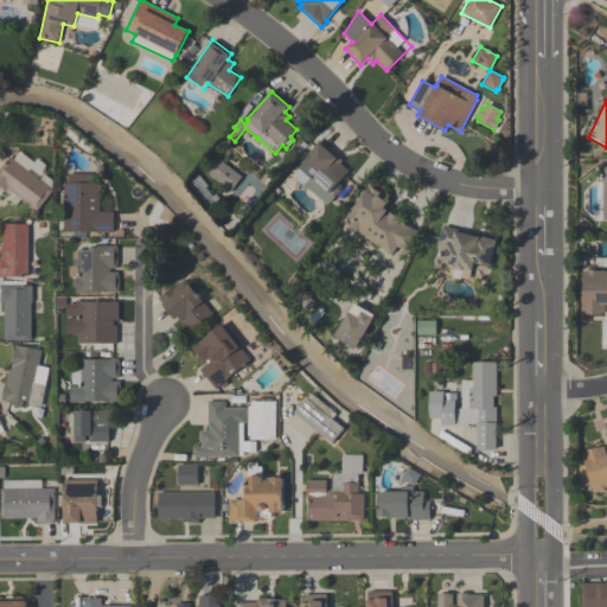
[(325,204),(293,176),(308,158),(307,157),(321,141),(343,161),(340,164),(349,172),(336,186),(342,191),(330,204),(325,204)]
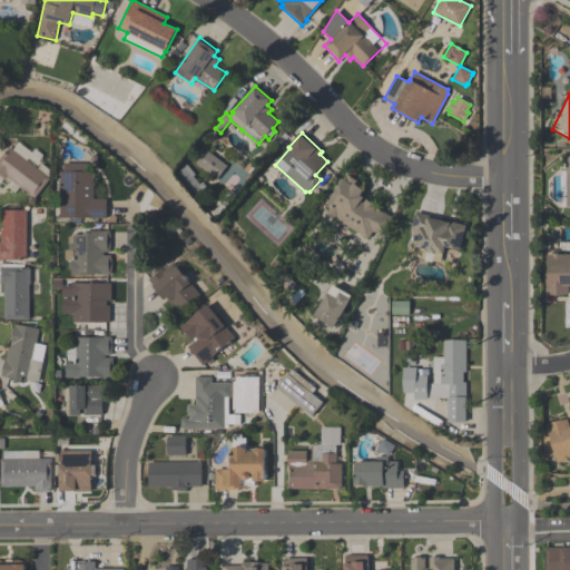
[(35,198),(31,196),(31,197),(19,187),(7,177),(5,180),(0,177),(0,157),(8,147),(49,178),(35,198)]
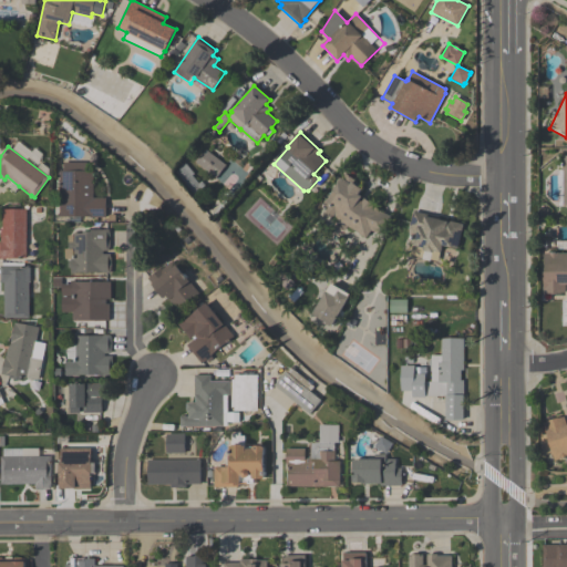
[(216,178),(196,163),(206,150),(226,165),(216,178)]
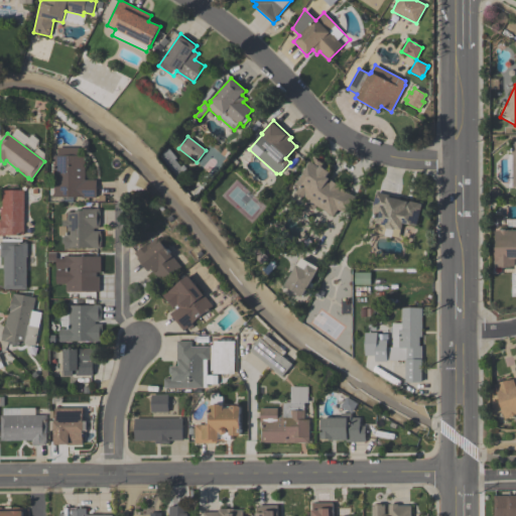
[(54,198),(54,156),(57,156),(57,148),(78,148),(78,156),(85,156),(85,180),(97,180),(97,199),(78,199),(78,198),(73,198),(73,203),(59,203),(59,198),(54,198)]
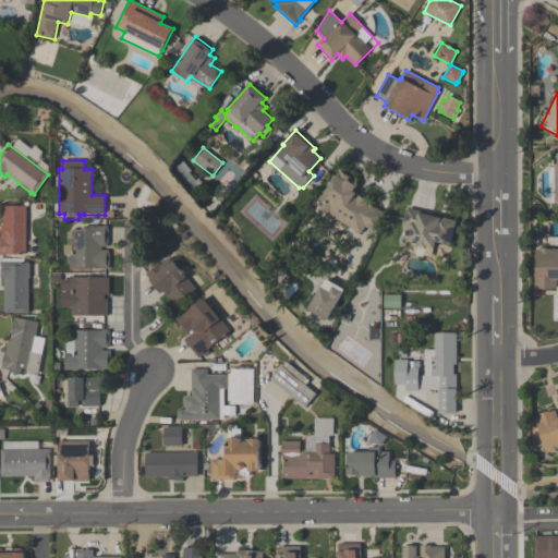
[(172,170),(182,161),(191,171),(189,173),(197,183),(191,190),(172,170)]
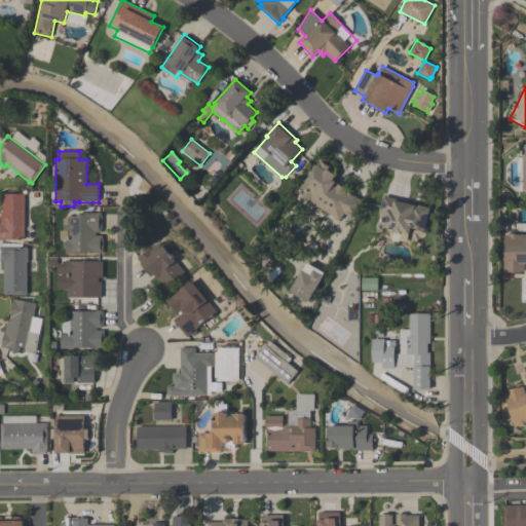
[(338,174),(333,181),(336,183),(334,186),(336,187),(338,185),(354,196),(362,200),(354,219),(344,214),(340,221),(324,210),(321,214),(313,209),(315,205),(313,204),(314,203),(310,201),(308,201),(303,198),(303,195),(304,193),(300,190),(310,177),(321,161),(338,174)]
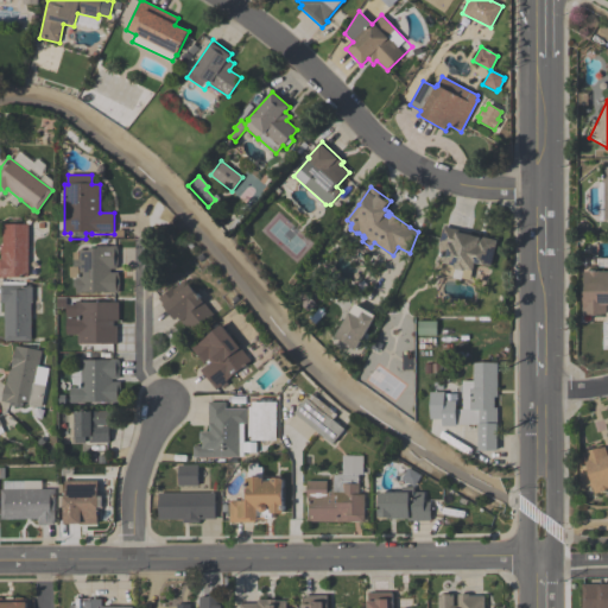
[(29,225),(29,278),(6,278),(0,278),(0,260),(1,260),(1,246),(2,246),(2,225),(29,225)]
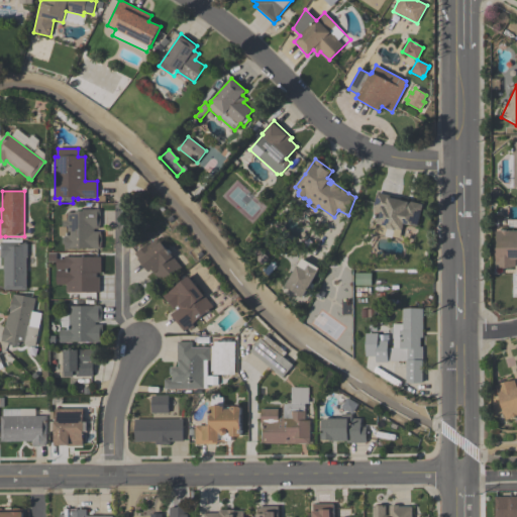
[(423,205),(418,228),(405,225),(403,231),(402,231),(400,238),(393,236),(394,231),(387,229),(385,235),(373,232),(378,211),(373,210),(377,193),(402,199),(402,201),(408,202),(423,205)]
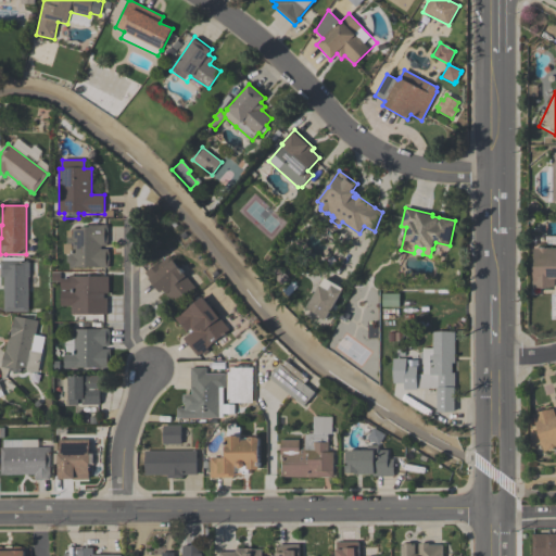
[(109,268),(93,268),(87,268),(70,268),(70,263),(67,263),(67,255),(70,255),(70,254),(64,254),(64,244),(67,244),(67,231),(71,231),(71,229),(81,229),(81,228),(90,228),(90,226),(106,226),(106,228),(108,228),(108,243),(106,243),(106,247),(101,247),(101,250),(109,250),(109,253),(110,253),(110,266),(109,266),(109,268)]
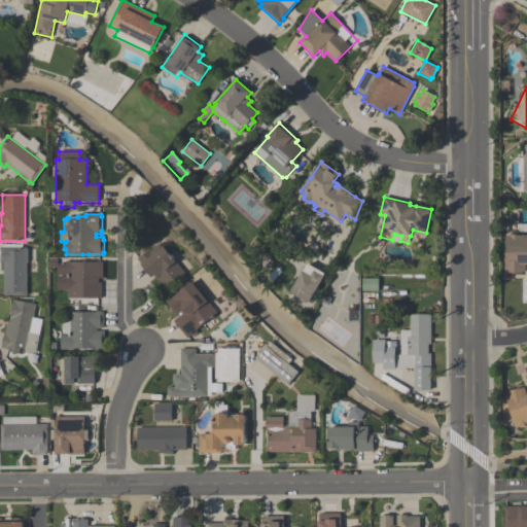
[(526,275),(526,271),(526,270),(526,235),(504,235),(504,275),(526,275)]
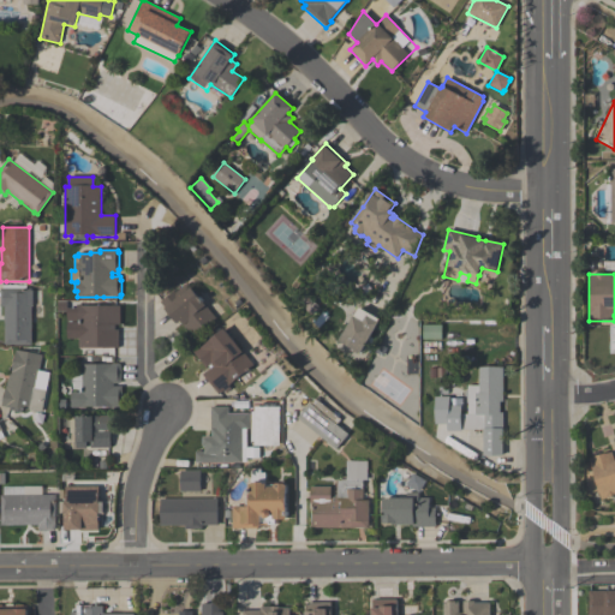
[(191,338),(180,323),(177,326),(165,310),(166,309),(160,302),(174,291),(175,293),(187,284),(199,299),(199,298),(215,318),(191,338)]
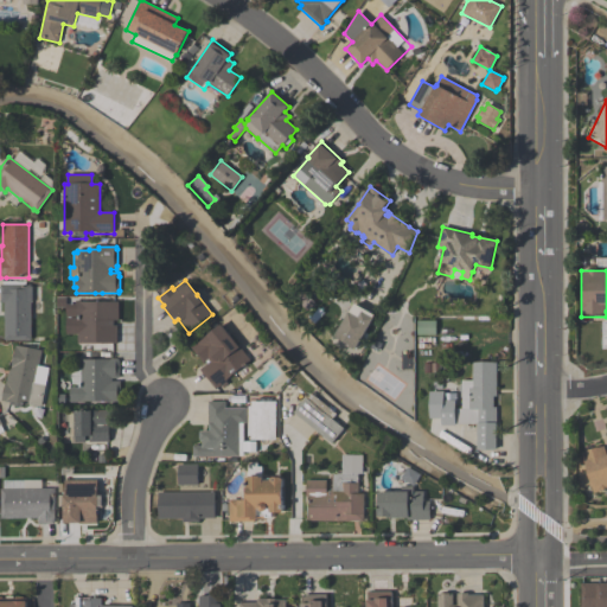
[(5,340),(5,319),(4,319),(4,302),(0,302),(0,285),(2,285),(2,281),(17,281),(17,282),(26,282),(26,285),(31,285),(31,287),(32,287),(32,302),(31,302),(31,340),(5,340)]
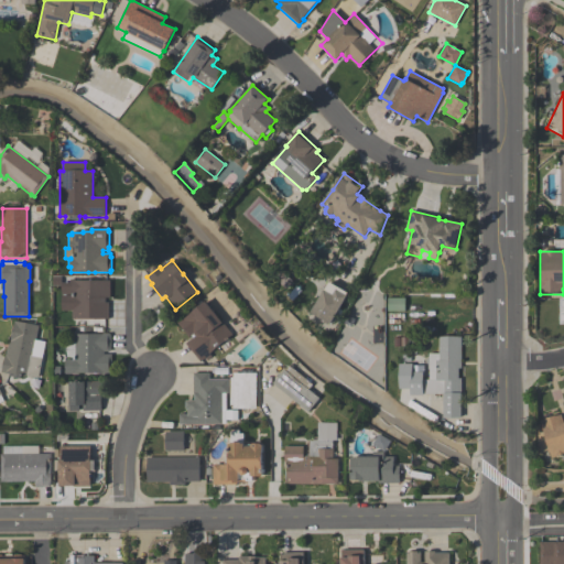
[(110,281),(110,299),(106,299),(106,303),(109,303),(109,321),(72,320),(72,311),(62,311),(62,295),(73,295),(73,294),(62,294),(62,283),(71,283),(71,280),(75,280),(75,281),(110,281)]
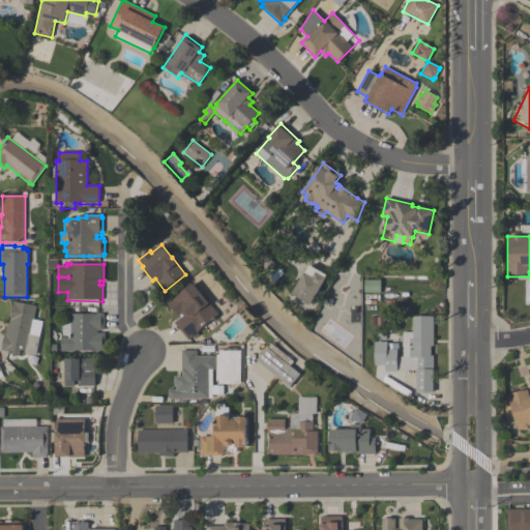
[(292,294),(304,273),(305,273),(310,266),(327,276),(326,278),(311,305),(292,294)]
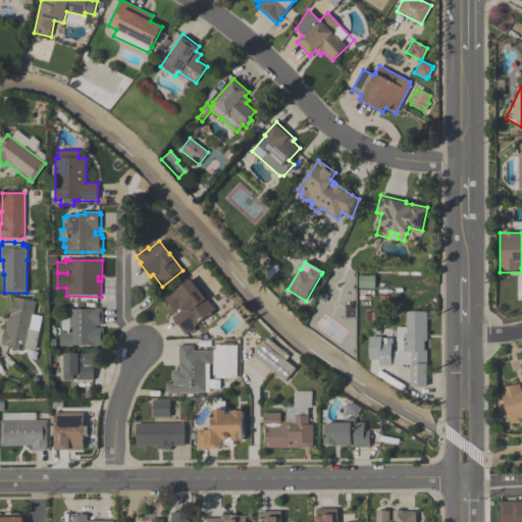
[(186,333),(171,317),(178,312),(176,310),(174,312),(164,299),(169,295),(170,296),(190,279),(205,298),(214,309),(195,324),(196,325),(194,327),(196,329),(192,332),(190,330),(186,333)]
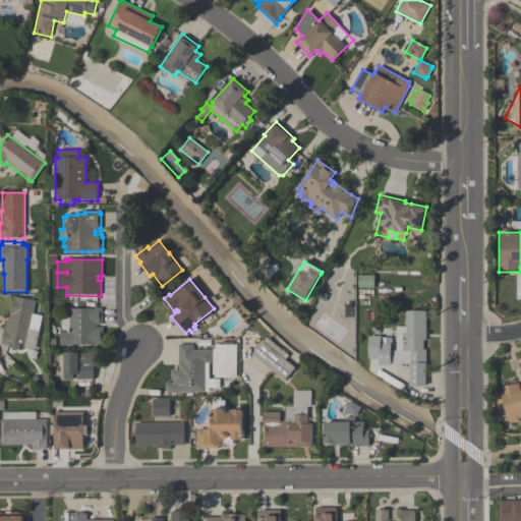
[(42,315),(35,349),(18,346),(18,349),(7,346),(8,343),(7,343),(7,344),(1,343),(4,328),(5,329),(7,315),(9,315),(13,296),(36,301),(33,314),(42,315)]
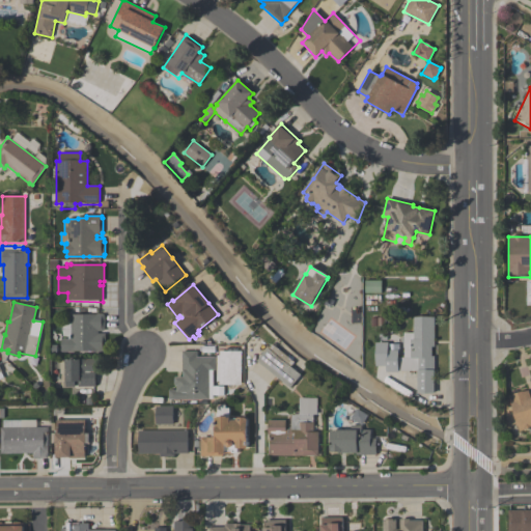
[(105,350),(73,351),(73,352),(61,352),(61,338),(70,338),(68,315),(96,315),(96,314),(104,314),(104,315),(104,328),(104,330),(98,330),(98,333),(105,333),(105,350)]
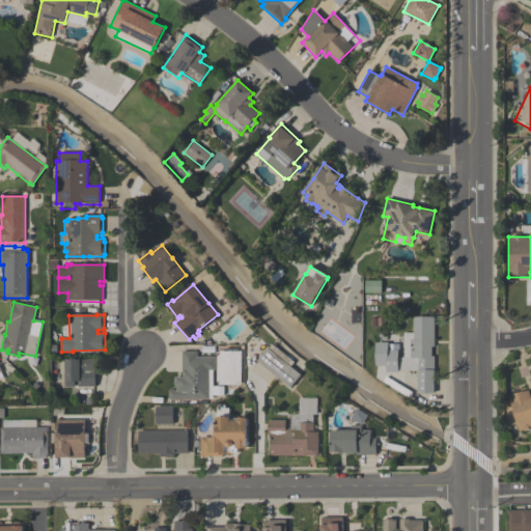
[(434,392),(417,392),(417,369),(397,369),(397,371),(385,371),(385,365),(374,365),(374,341),(387,341),(387,348),(397,348),(397,356),(403,356),(403,332),(413,332),(413,315),(434,315),(434,345),(431,345),(431,355),(434,355),(434,392)]
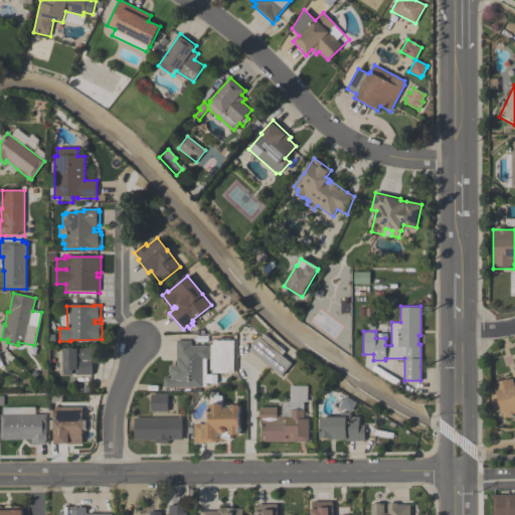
[(281,374),(249,349),(260,336),(261,337),(264,333),(285,350),(282,354),(291,362),(281,374)]
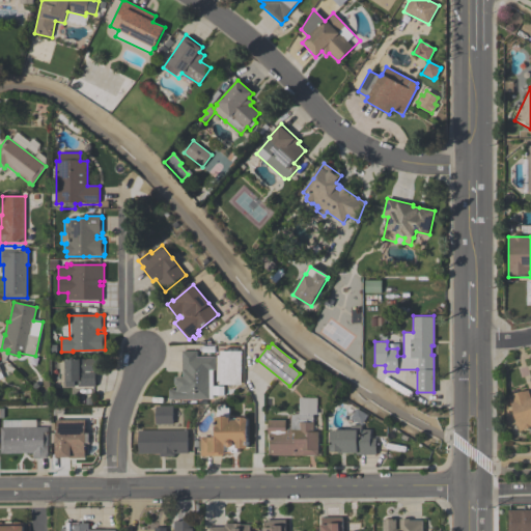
[(241,350),(241,384),(219,384),(219,381),(216,381),(216,355),(219,355),(219,350),(241,350)]
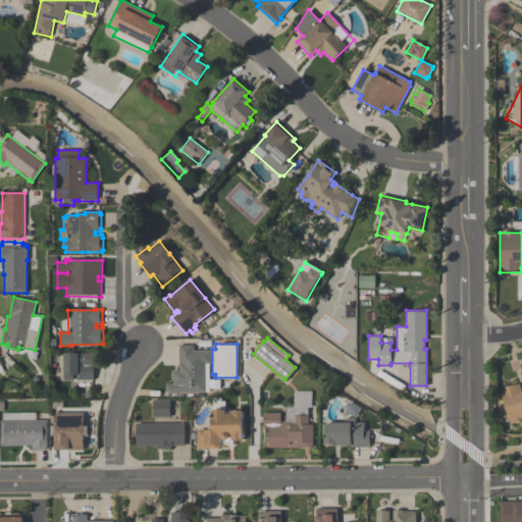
[(211,350),(211,363),(209,363),(209,379),(219,379),(219,387),(209,387),(209,392),(165,392),(165,382),(173,382),(173,377),(171,377),(171,369),(179,369),(179,365),(178,365),(178,345),(193,345),(193,350),(211,350)]
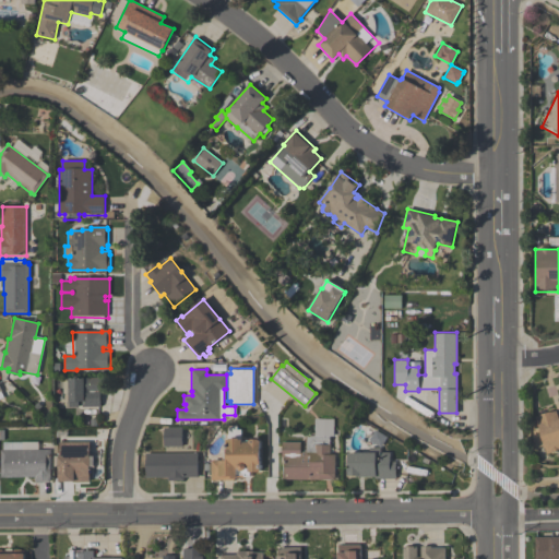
[(100,376),(100,380),(103,380),(103,387),(100,387),(100,392),(99,392),(100,406),(82,406),(82,400),(79,401),(79,406),(69,406),(68,377),(100,376)]
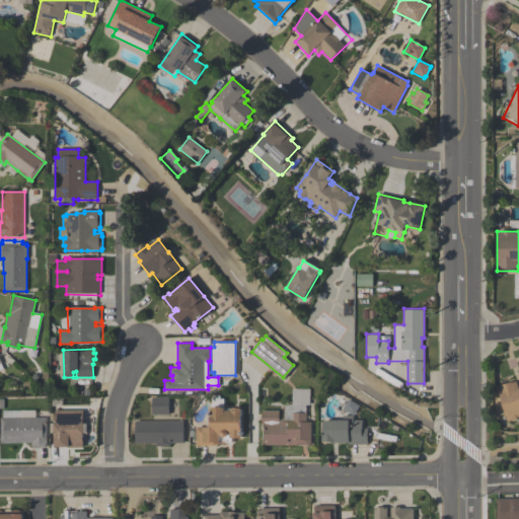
[(518,381),(491,388),(499,423),(518,418),(518,381)]
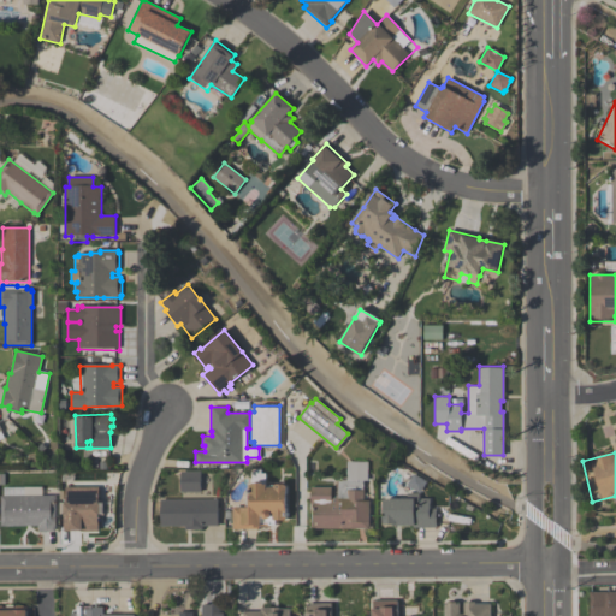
[(313,527),(313,503),(311,503),(311,486),(331,486),(331,497),(337,497),(337,479),(345,479),(347,461),(367,461),(367,480),(363,480),(363,499),(369,499),(368,528),(313,527)]
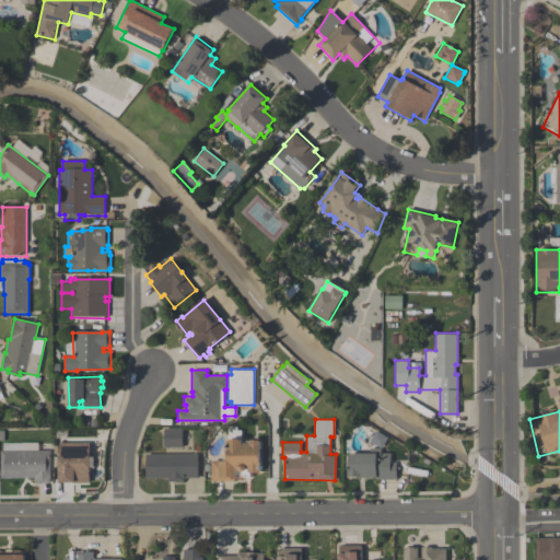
[(164,446),(164,428),(182,428),(182,446),(164,446)]
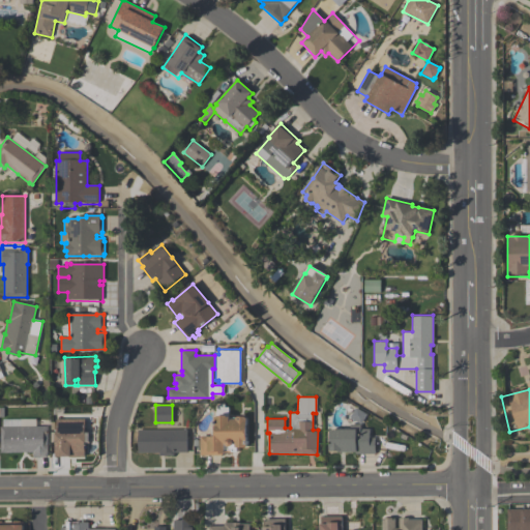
[(246,445),(245,445),(245,446),(237,446),(237,451),(232,451),(232,452),(223,452),(223,454),(200,454),(200,435),(211,435),(211,427),(214,427),(214,415),(217,415),(217,414),(227,414),(227,415),(229,415),(229,418),(235,418),(237,415),(244,415),(246,418),(246,445)]
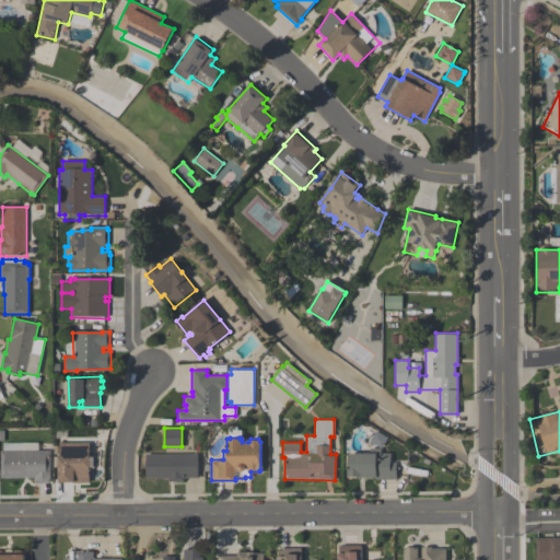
[(59,481),(59,467),(58,467),(58,456),(59,456),(59,442),(89,442),(89,456),(90,456),(90,466),(89,467),(90,482),(72,482),(72,481),(59,481)]
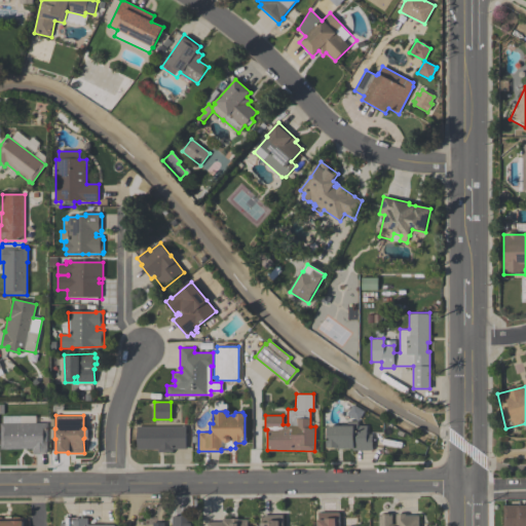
[(372,450),(352,450),(352,448),(335,448),(335,446),(328,446),(327,424),(347,424),(347,420),(358,420),(358,425),(367,425),(367,434),(372,434),(372,450)]
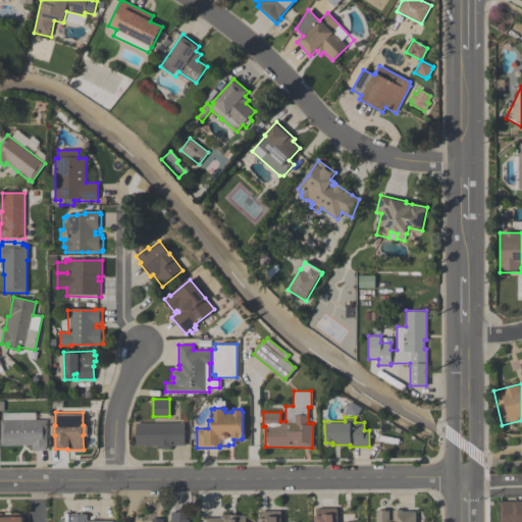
[(0,445),(0,419),(47,419),(47,450),(32,450),(32,445),(0,445)]
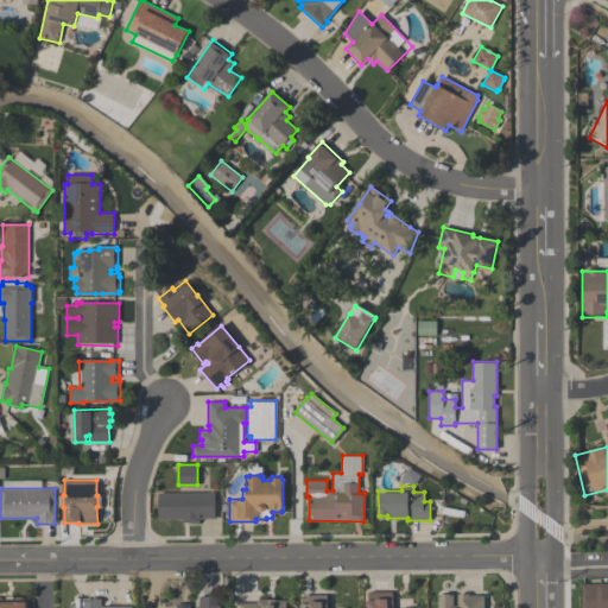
[(158,492),(214,492),(214,518),(200,518),(200,523),(183,523),(183,518),(158,518),(158,492)]
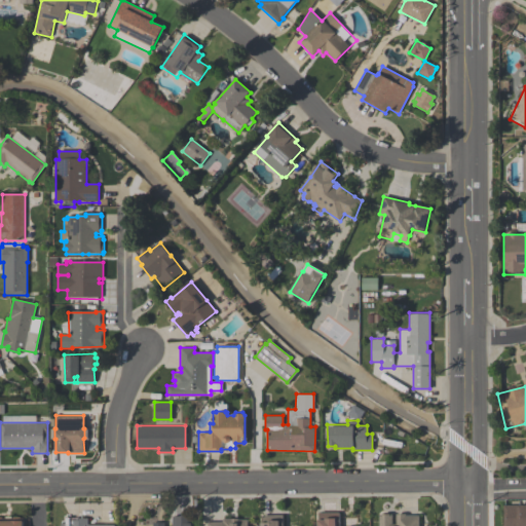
[(525,525),(525,504),(503,505),(502,525),(525,525)]
